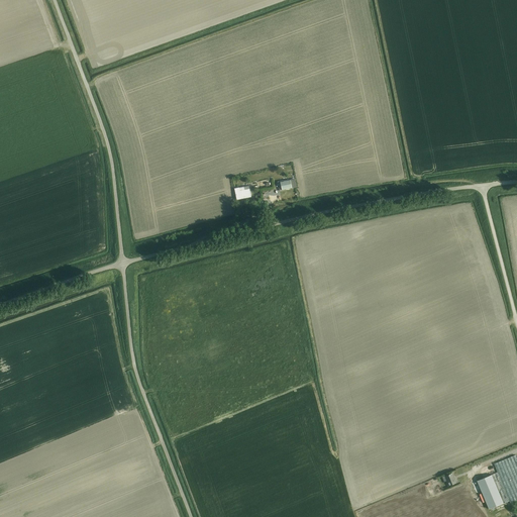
[(277,179),(278,186),(280,191),(295,187),(294,180),(281,182),(280,179),(277,179)]
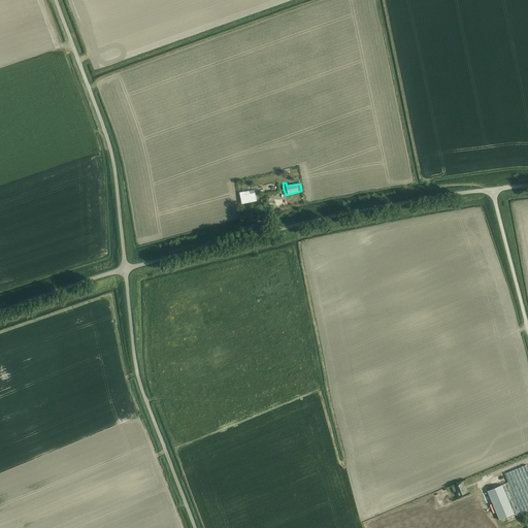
[(239,193),(240,196),(242,204),(246,203),(246,202),(257,200),(255,193),(250,194),(250,191),(239,193)]
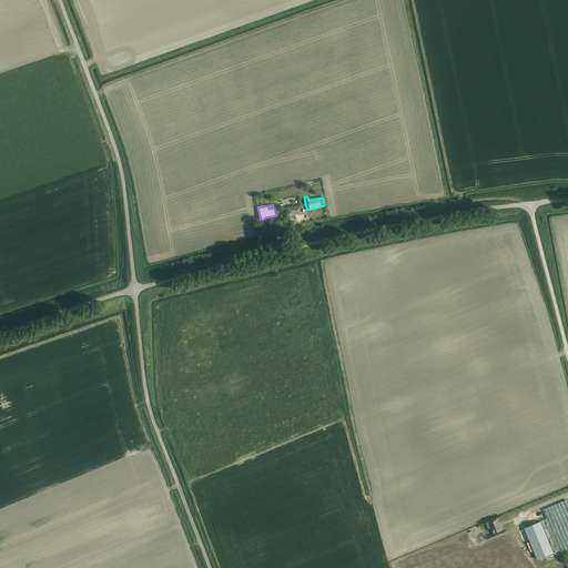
[(560,553),(567,549),(567,504),(566,500),(543,510),(546,519),(550,528),(560,553)]
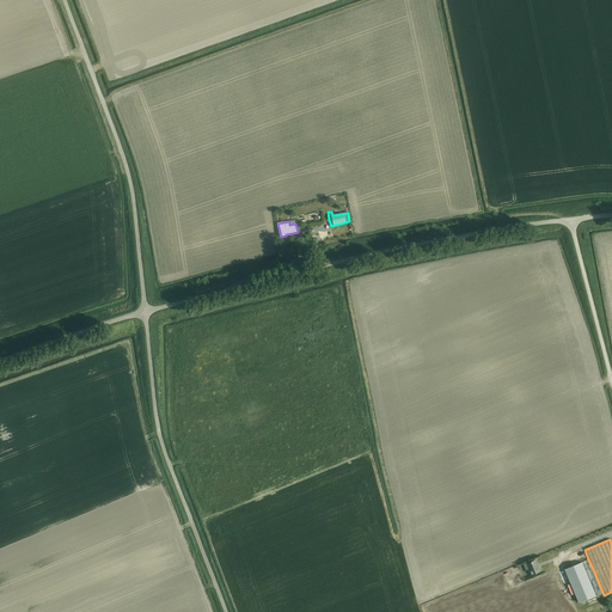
[(588,560),(582,562),(586,571),(593,569),(588,560)]
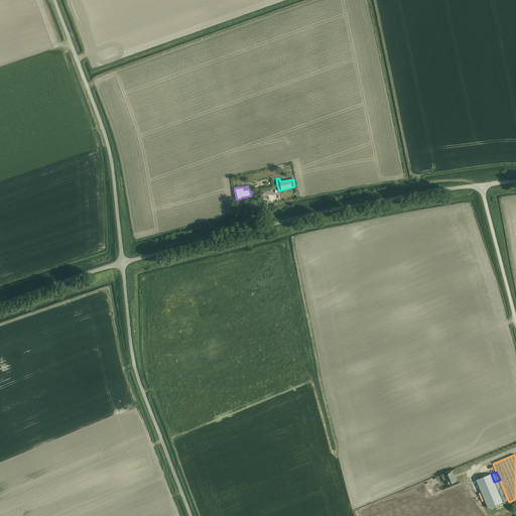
[(443,476),(447,485),(456,482),(454,479),(453,479),(450,473),(443,476)]
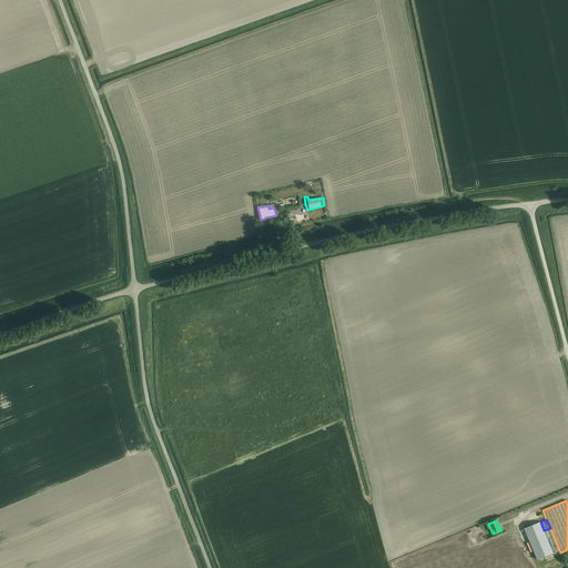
[(539,520),(524,527),(537,559),(553,553),(544,530),(540,521),(539,520)]
